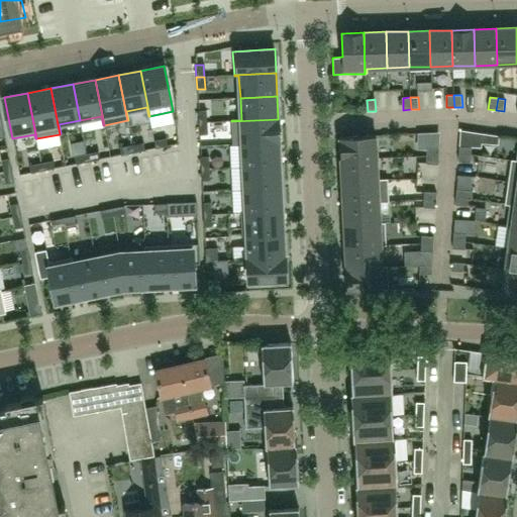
[(206,110),(198,110),(198,123),(207,122),(206,110)]
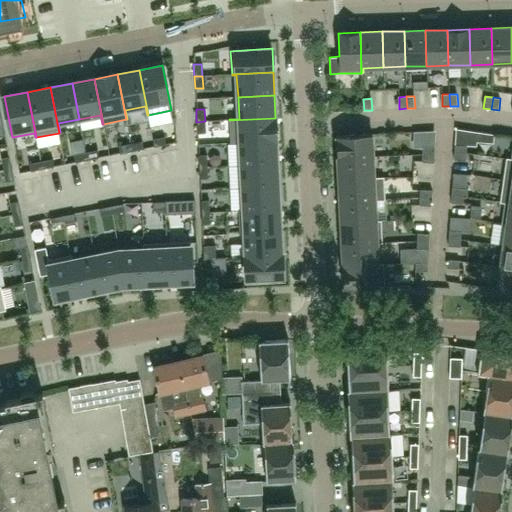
[(275,118),(229,120),(230,143),(277,140),(275,118)]
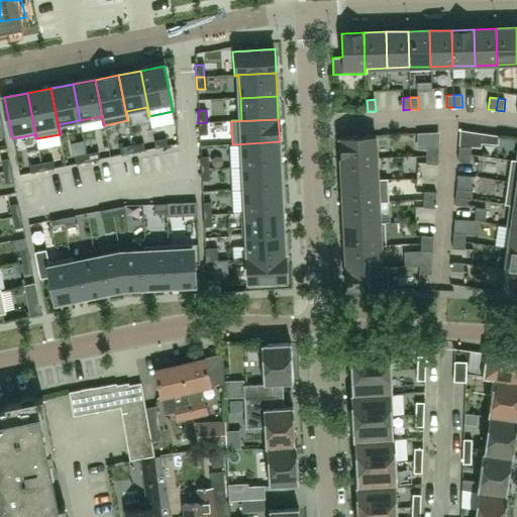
[(207,122),(198,123),(199,135),(207,134),(207,122)]
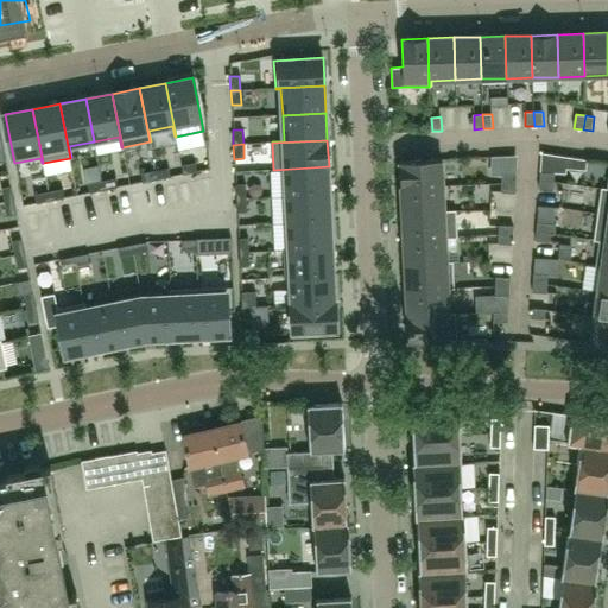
[(400,189),(444,187),(443,159),(399,162),(400,189)]
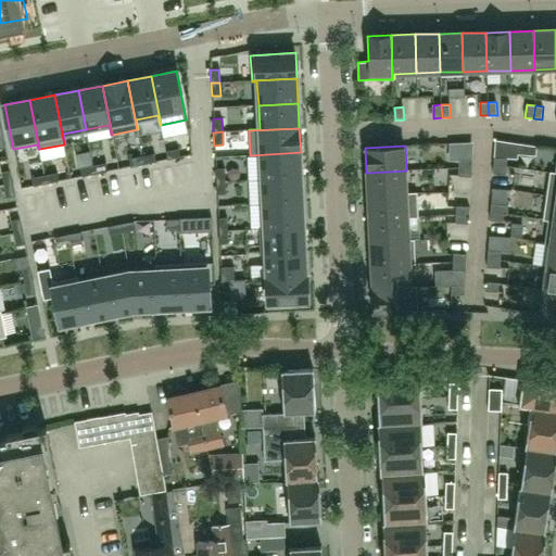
[(179,149),(166,151),(167,160),(180,158),(179,149)]
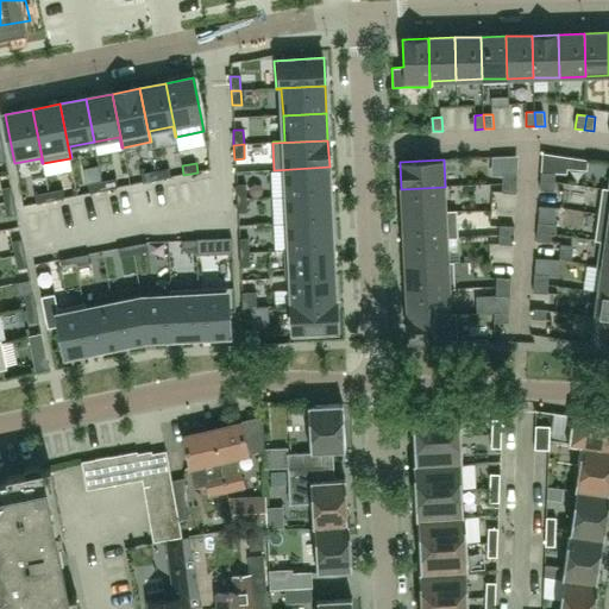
[(330,167),(274,170),(275,171),(286,170),(287,196),(331,194),(330,167)]
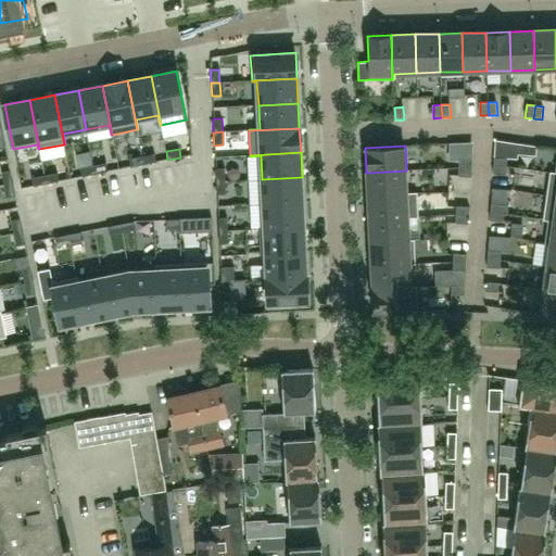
[(154,153),(141,155),(143,165),(156,162),(154,153)]
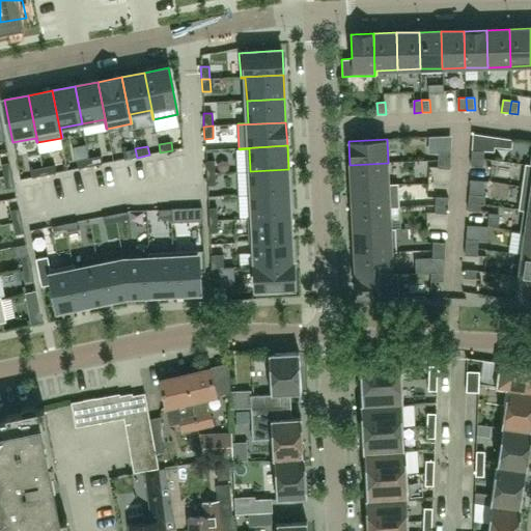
[(135,148),(122,151),(124,160),(137,158),(135,148)]
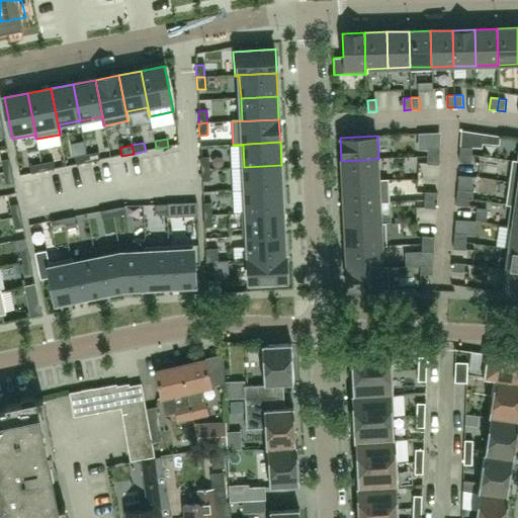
[(472,147),(460,147),(459,154),(471,155),(472,147)]
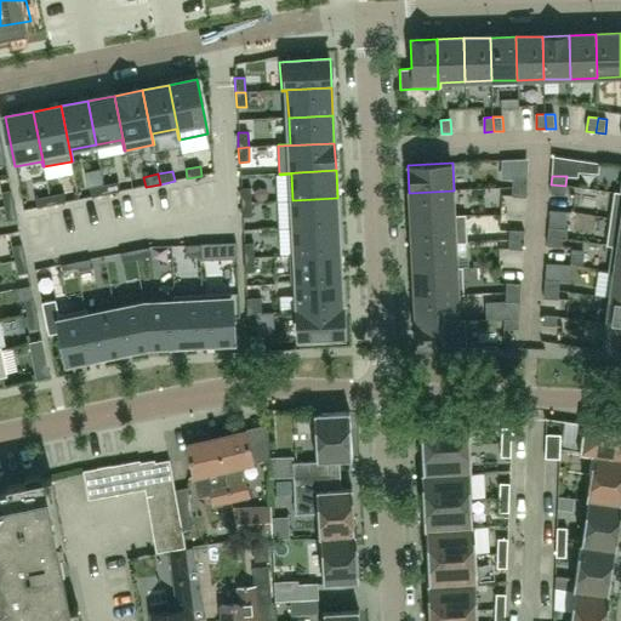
[(513,178),(512,187),(527,188),(528,178),(513,178)]
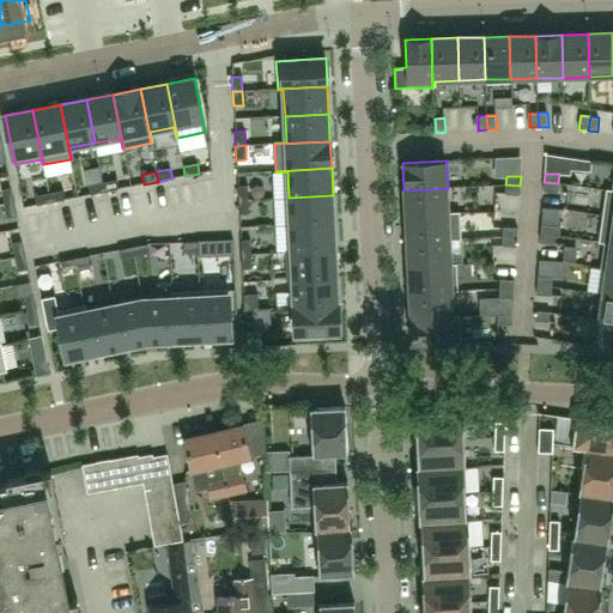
[(116,180),(102,182),(104,193),(119,189),(116,180)]
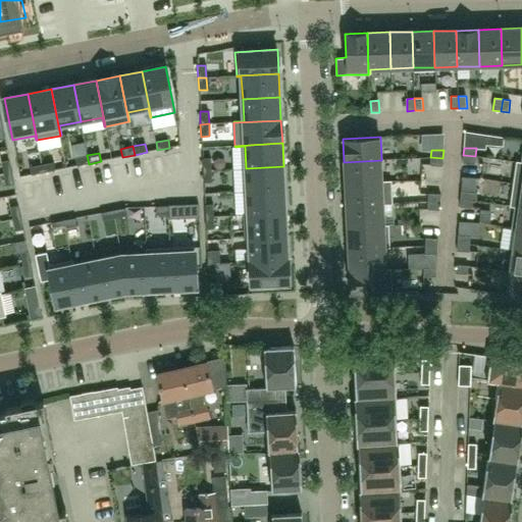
[(87,155),(75,158),(76,166),(89,164),(87,155)]
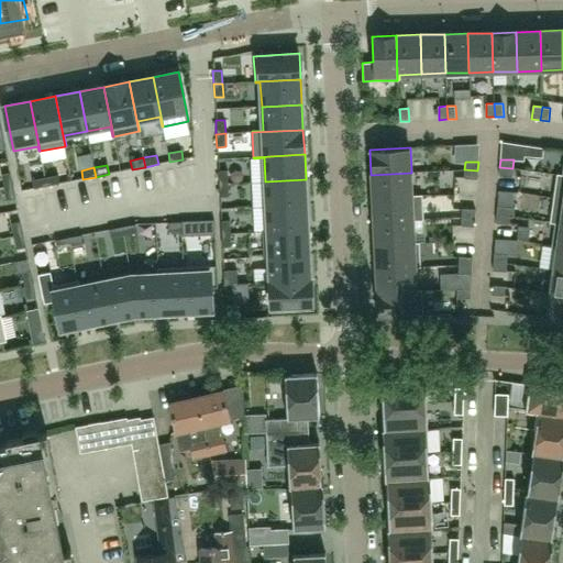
[(512,177),(512,168),(499,167),(499,176),(512,177)]
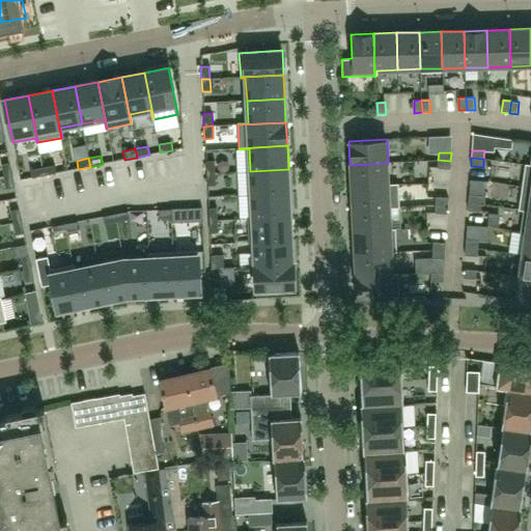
[(450,169),(450,161),(438,160),(438,168),(450,169)]
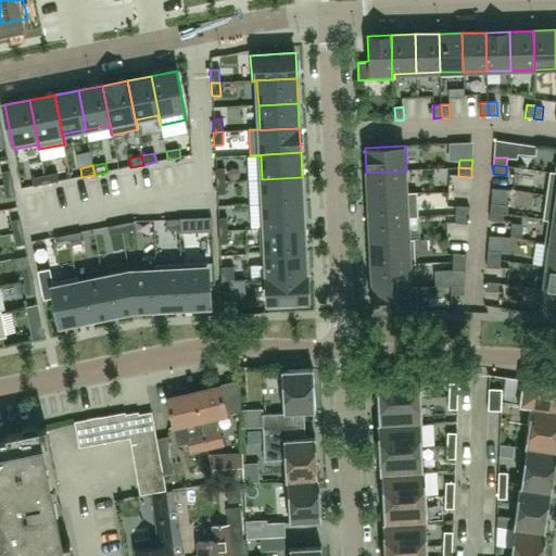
[(224,168),(215,168),(216,181),(225,181),(224,168)]
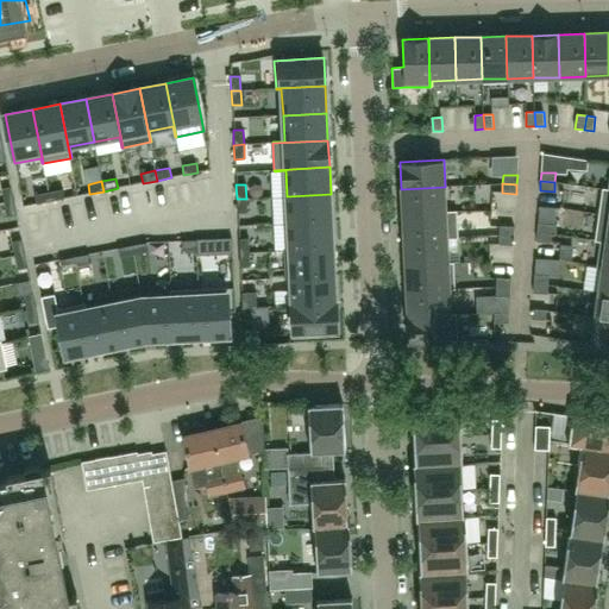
[(11,187),(1,188),(4,202),(13,201),(11,187)]
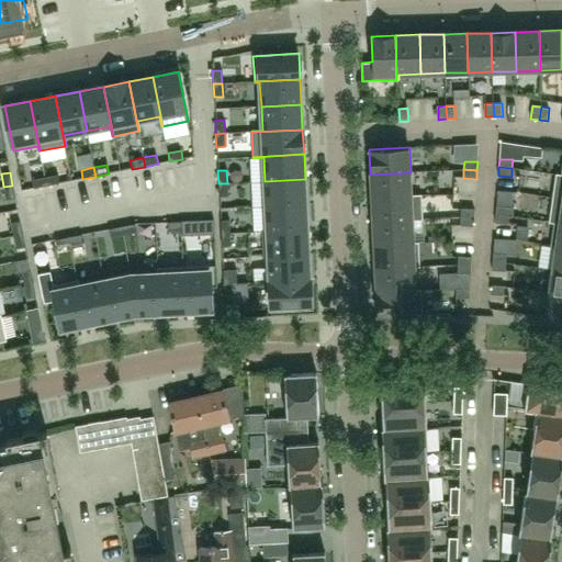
[(372,198),(422,195),(422,194),(412,194),(411,172),(370,175),(372,198)]
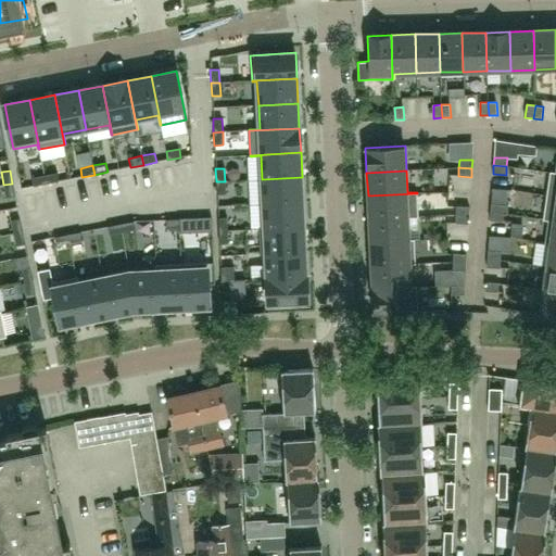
[(58,173),(45,175),(46,184),(59,181),(58,173)]
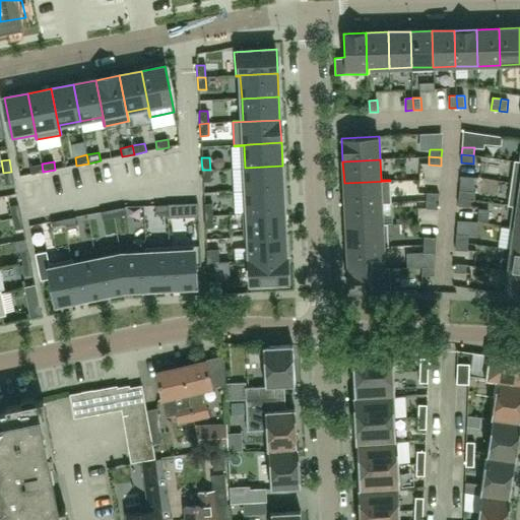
[(511,183),(519,184),(519,161),(514,161),(511,183)]
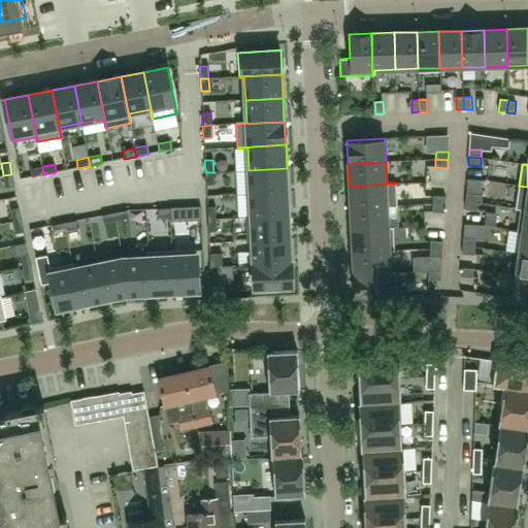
[(42,166),(30,169),(31,177),(43,174),(42,166)]
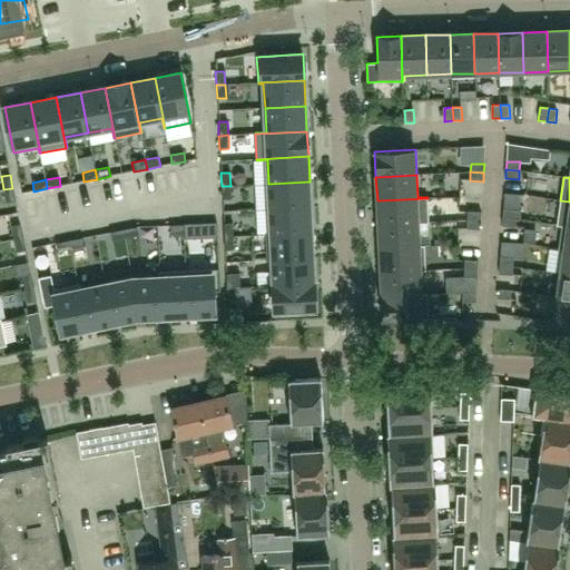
[(268,184),(271,209),(311,207),(310,182),(268,184)]
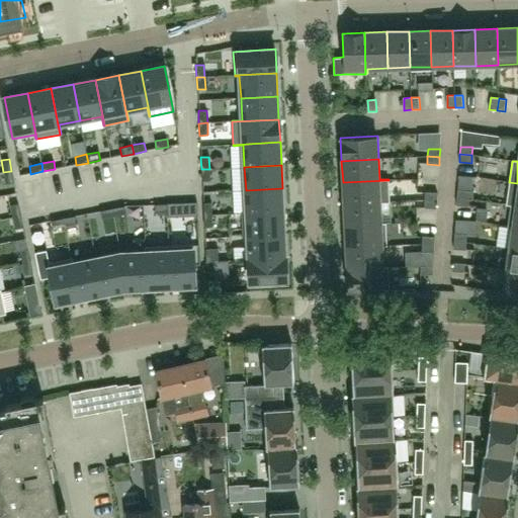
[(426,181),(446,181),(445,167),(426,167),(426,181)]
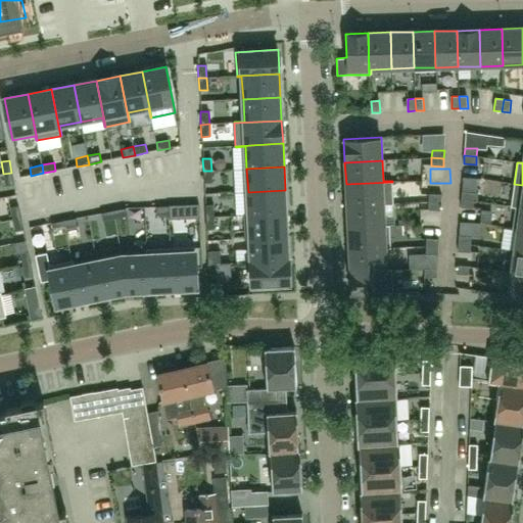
[(211,171),(203,171),(203,183),(212,183),(211,171)]
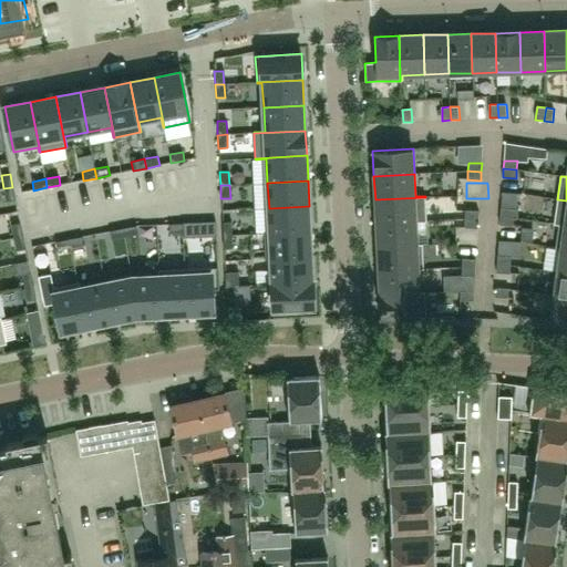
[(12,187),(3,188),(7,202),(16,200),(12,187)]
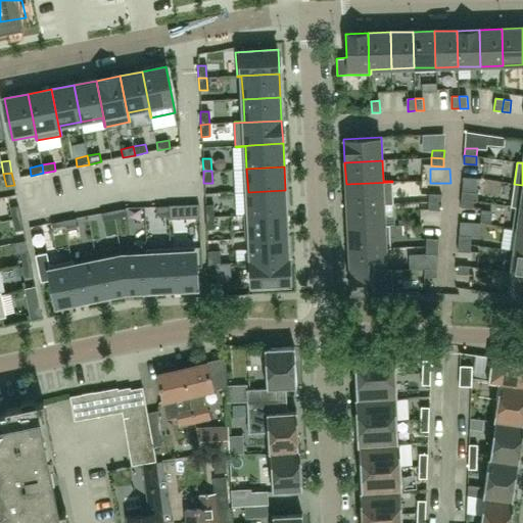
[(463,177),(462,191),(477,192),(477,178),(463,177)]
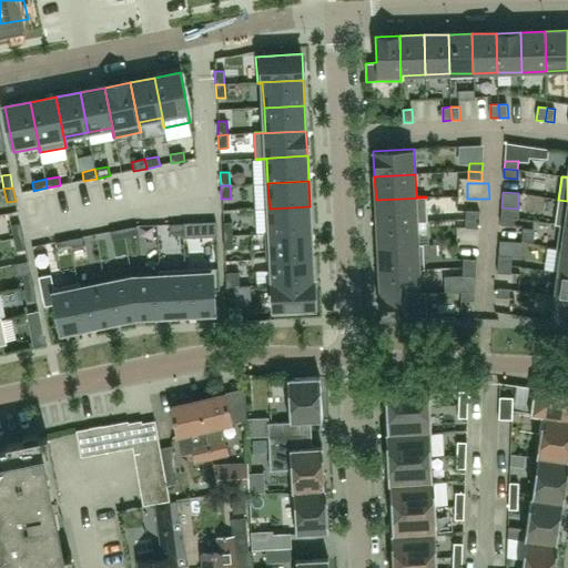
[(426,198),(376,200),(377,224),(427,222),(426,198)]
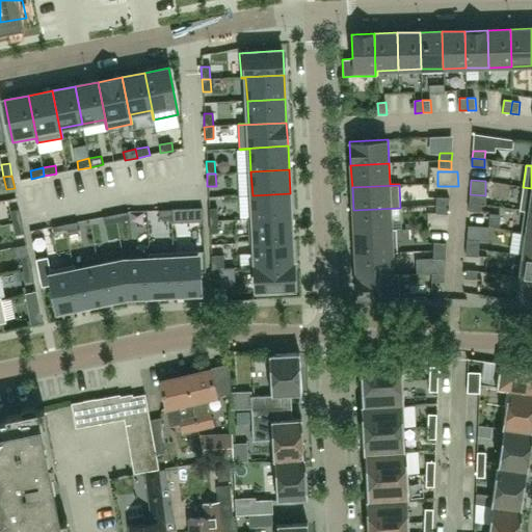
[(531,188),(523,187),(520,210),(525,211),(531,211),(531,188)]
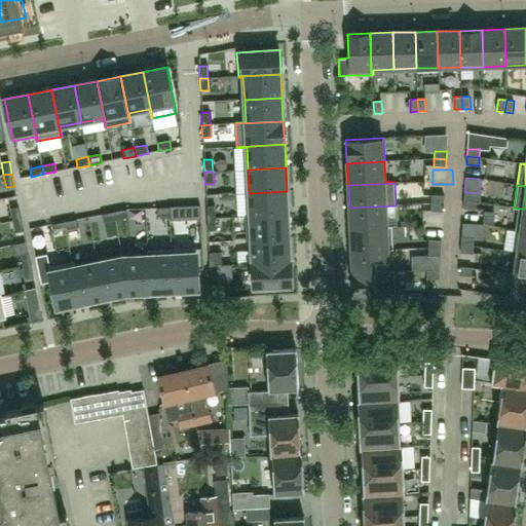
[(288,215),(287,191),(250,193),(251,216),(246,216),(246,217),(288,215)]
